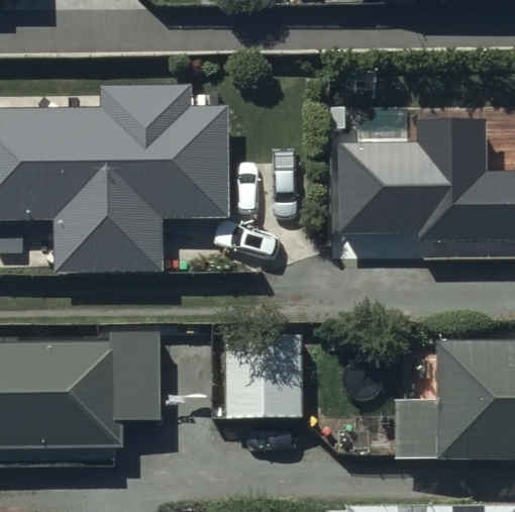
[(229,213),(227,106),(221,106),(221,90),(191,91),(191,85),(102,86),(103,93),(0,91),(0,219),(53,220),(55,274),(165,272),(164,215),(229,213)]
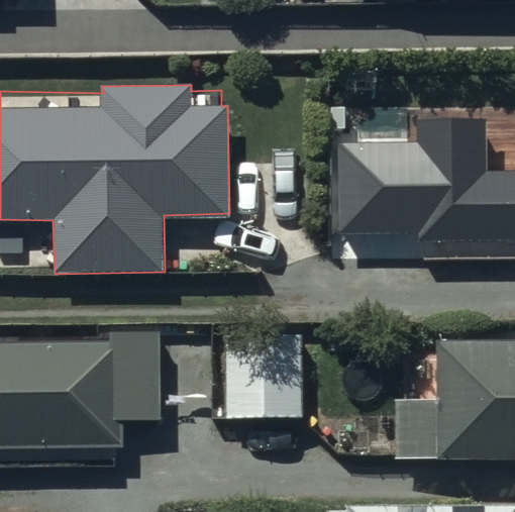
[(514,165),(490,166),(489,115),(421,116),(421,138),(340,139),(341,231),(426,230),(427,250),(514,249),(514,165)]
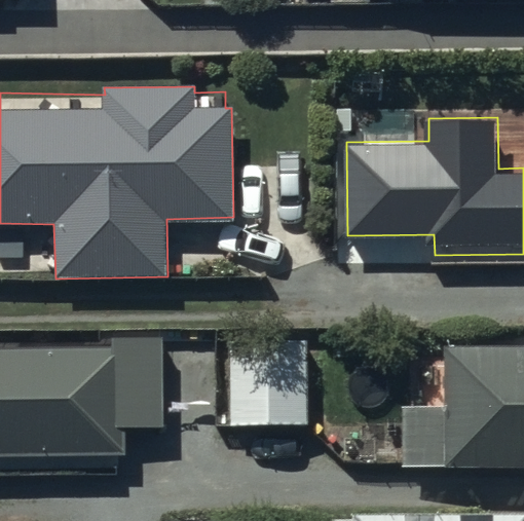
[(160,428),(160,339),(112,339),(112,348),(0,349),(0,455),(123,455),(123,428),(160,428)]
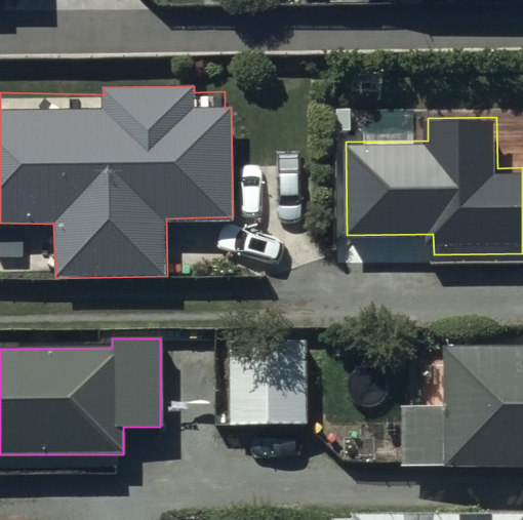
[(307,340),(230,340),(229,423),(307,423),(307,340)]
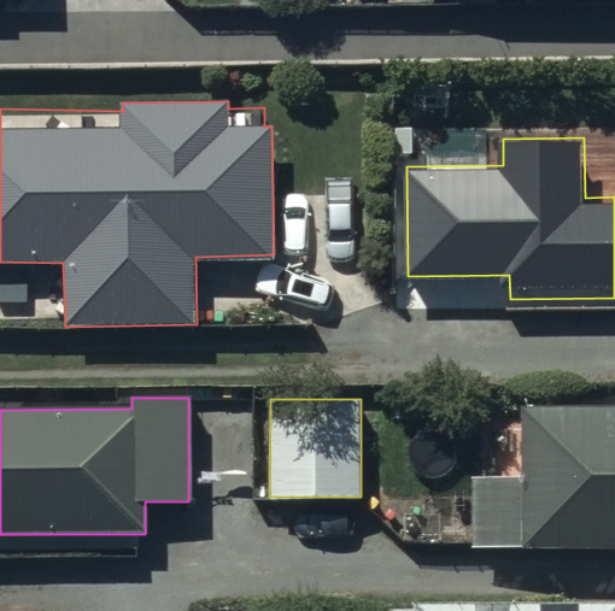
[(614,410),(522,411),(522,479),(473,479),(473,550),(614,548),(614,410)]
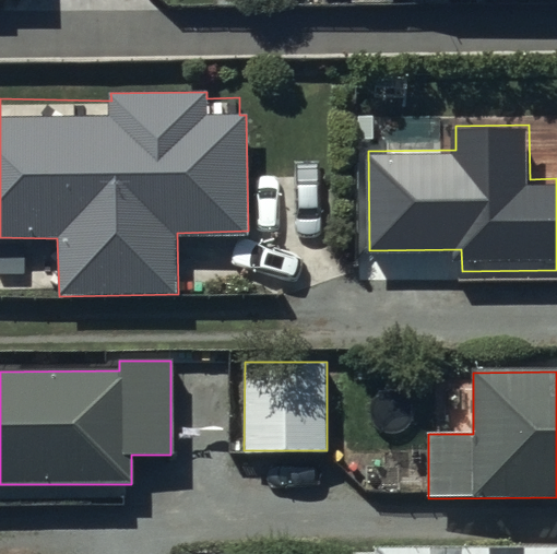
All buildings are outlined.
